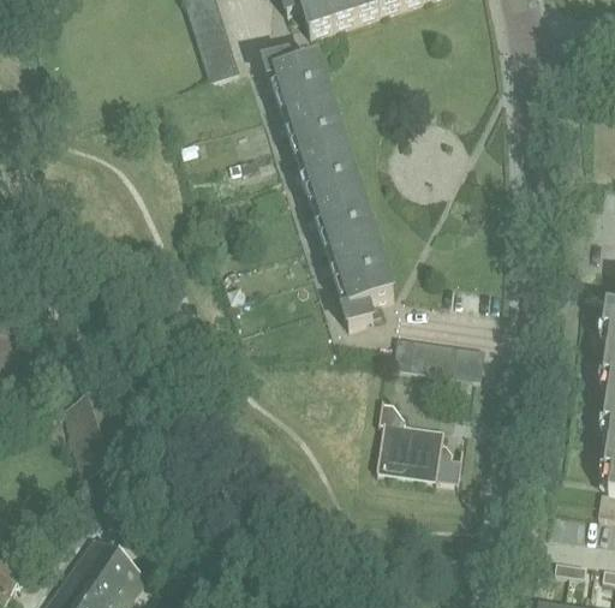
[(190,17),(219,9),(216,0),(197,0),(186,4),(190,17)]
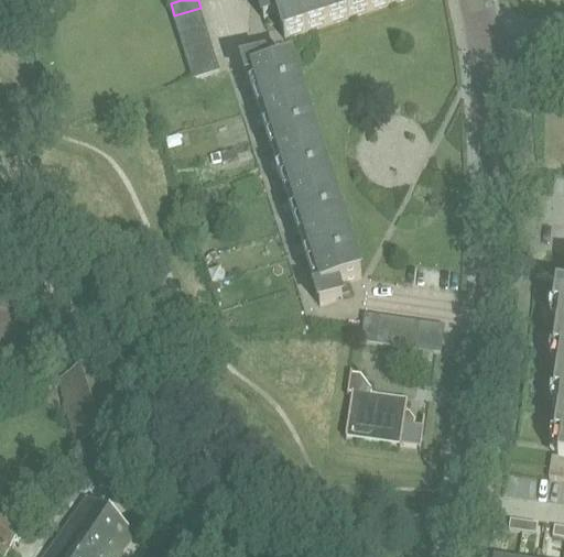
[(278,12),(284,35),(317,25),(396,0),(260,0),(266,17),(278,12)]
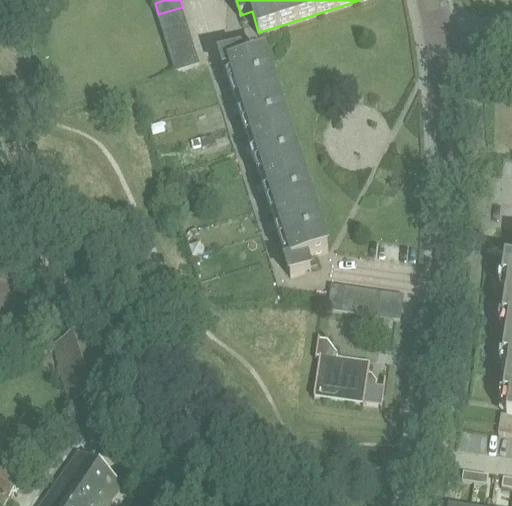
[(186,18),(182,7),(158,14),(162,25),(186,18)]
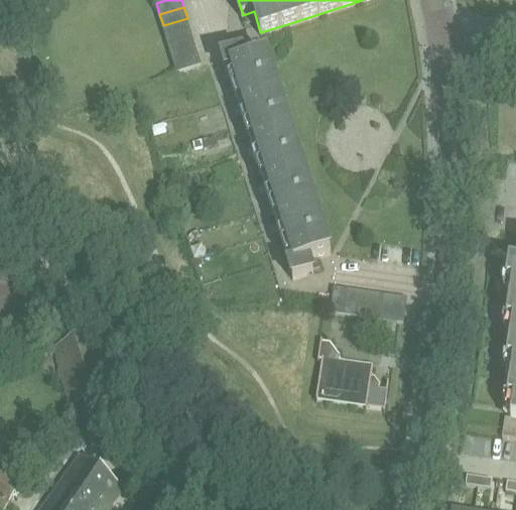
[(163,25),(166,37),(190,29),(187,18),(163,25)]
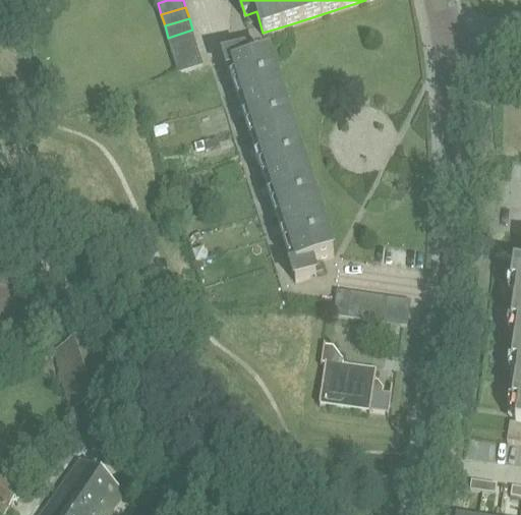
[(196,42),(192,30),(168,38),(172,49),(196,42)]
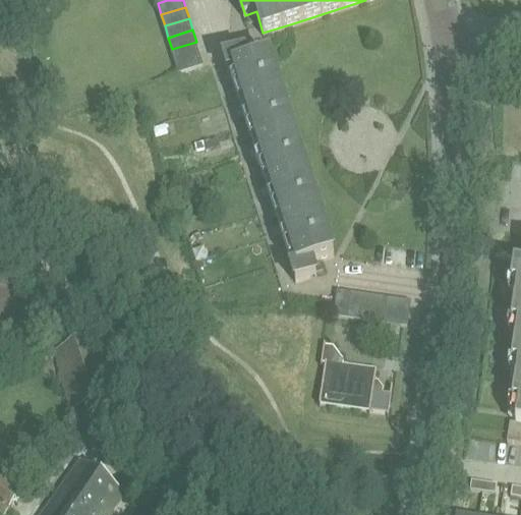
[(199,53),(196,42),(172,49),(175,60),(199,53)]
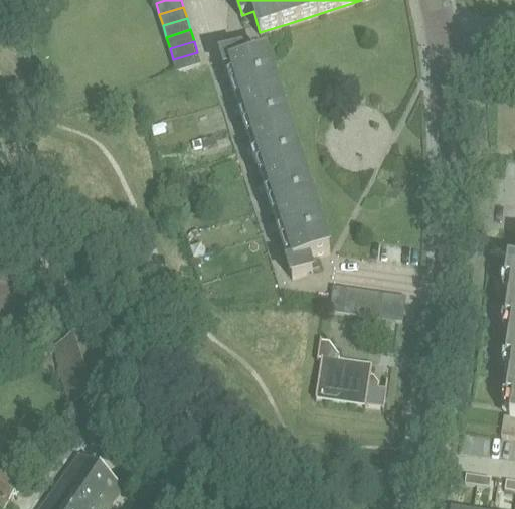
[(331,251),(268,54),(246,61),(243,50),(222,56),(226,69),(232,67),(295,262),(289,264),(293,277),(314,271),(310,259),(331,251)]
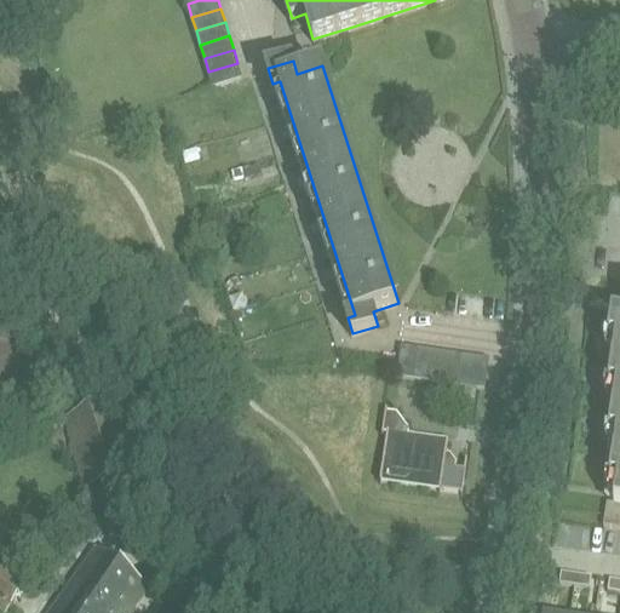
[(242,76),(237,63),(208,72),(213,86),(242,76)]
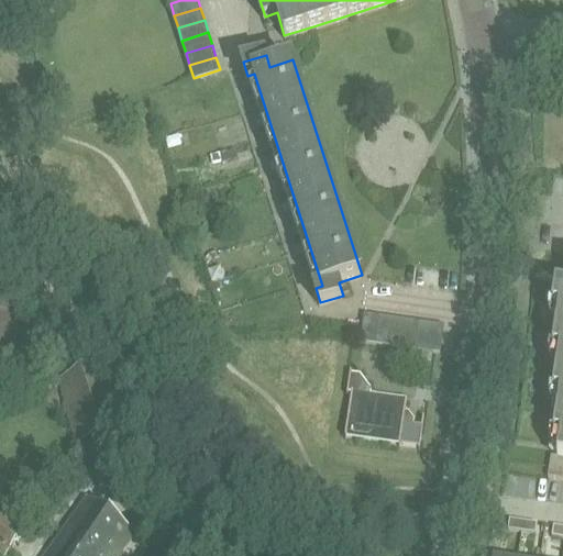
[(562,281),(555,281),(552,302),(559,303),(553,345),(560,346),(553,388),(560,389),(554,431),(561,432),(558,453),(551,452),(548,473),(562,475),(562,281)]
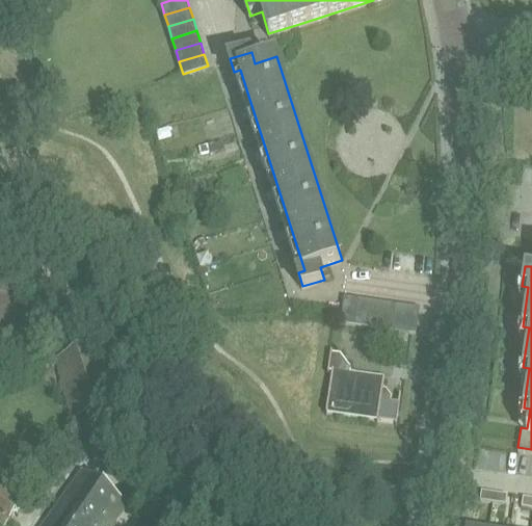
[(0,332),(23,311),(4,290),(8,287),(0,278),(0,332)]
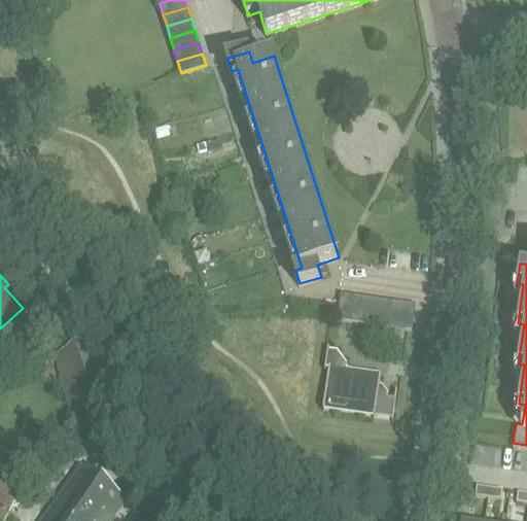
[(341,289),(338,316),(349,318),(353,291),(341,289)]
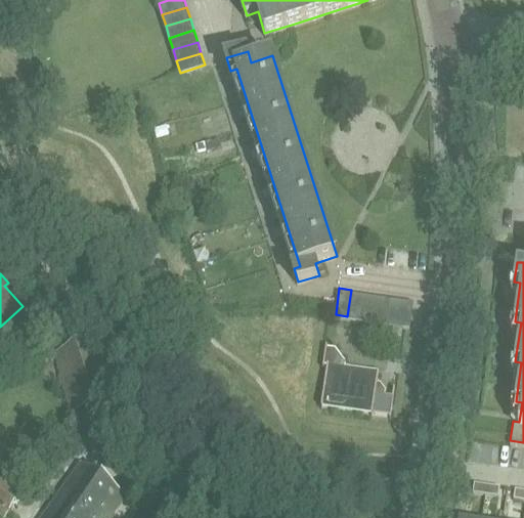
[(363,292),(351,290),(347,316),(359,317),(363,292)]
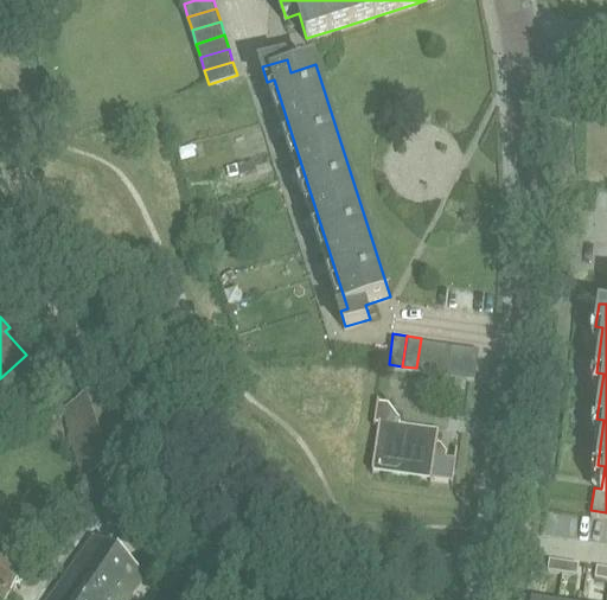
[(430,370),(435,340),(421,338),(416,368),(430,370)]
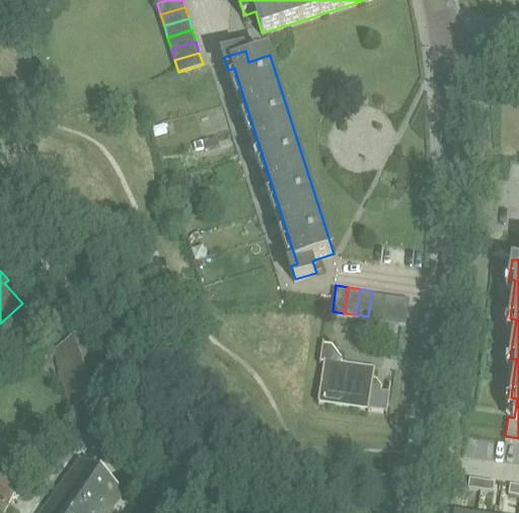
[(384,292),(372,291),(368,316),(381,318),(384,292)]
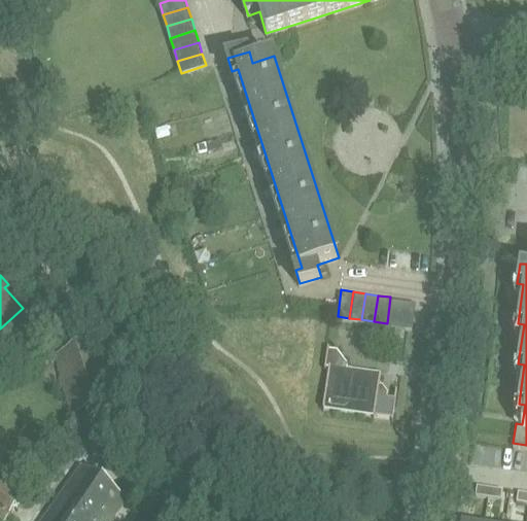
[(402,299),(390,297),(387,323),(399,325),(402,299)]
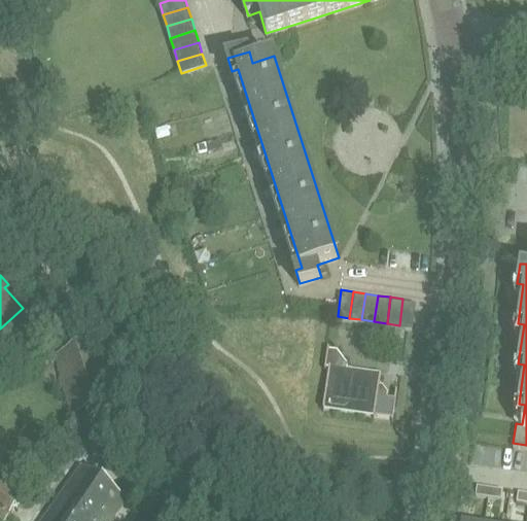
[(399,325),(412,326),(415,301),(402,299),(399,325)]
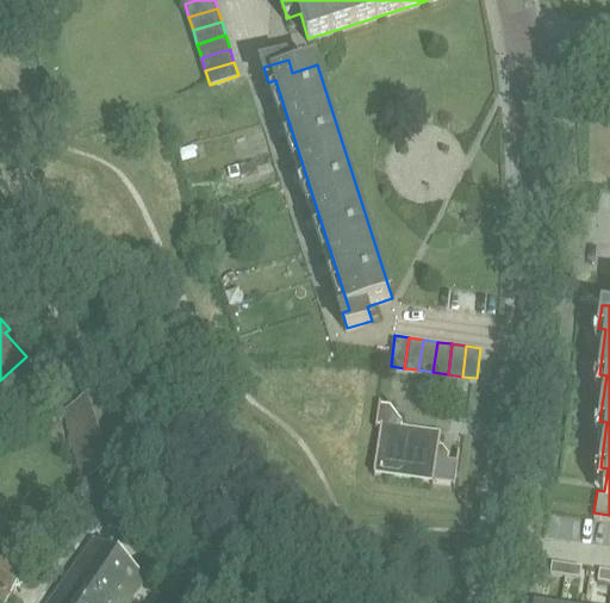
[(119,393),(107,397),(63,411),(83,476),(139,458),(119,393)]
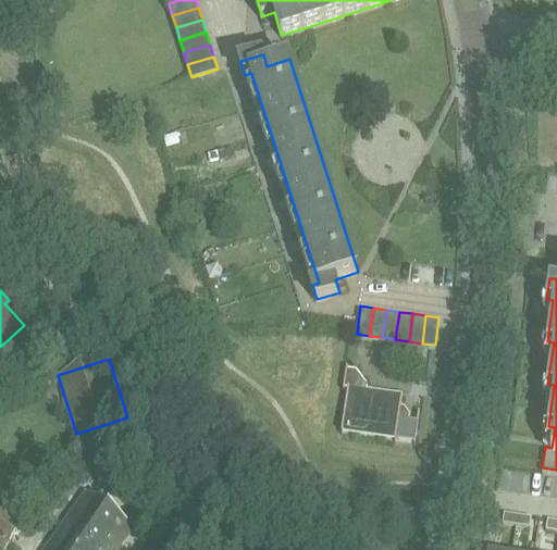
[(347,385),(342,429),(343,429),(343,426),(395,434),(394,437),(396,437),(396,435),(404,436),(415,438),(413,440),(416,440),(420,408),(418,408),(417,417),(407,415),(407,413),(401,404),(400,404),(403,390),(401,390),(400,391),(367,387),(368,380),(357,366),(350,365),(347,365),(348,363),(346,363),(343,387),(345,387),(345,385),(346,385),(347,385)]
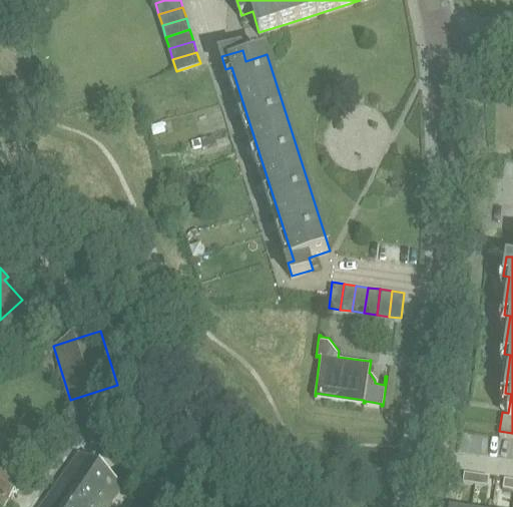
[(107,506),(124,483),(79,452),(39,506),(107,506)]
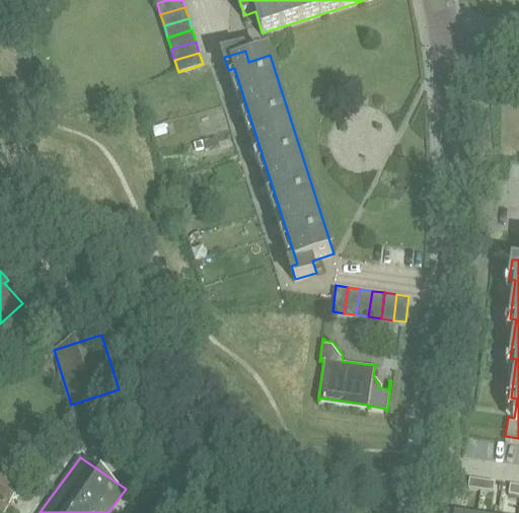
[(4,469),(0,473),(0,498),(8,505),(22,489),(7,477),(9,473),(4,469)]
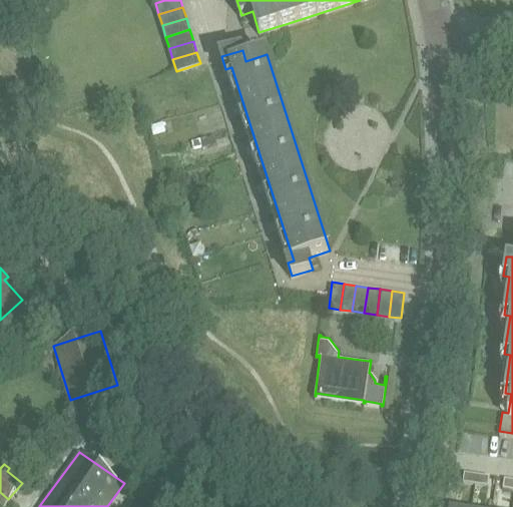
[(464,469),(463,479),(475,481),(477,471),(464,469)]
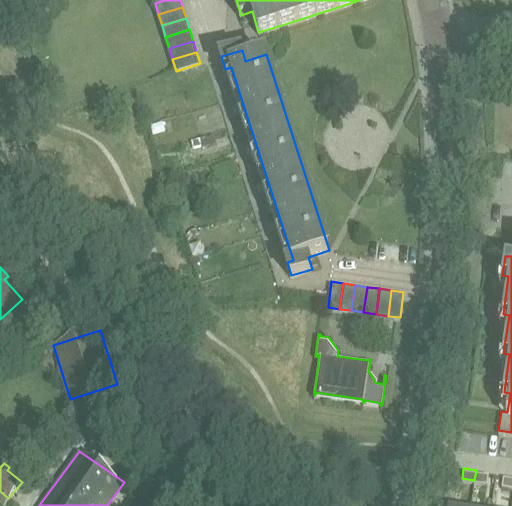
[(476,470),(474,480),(487,482),(488,472),(476,470)]
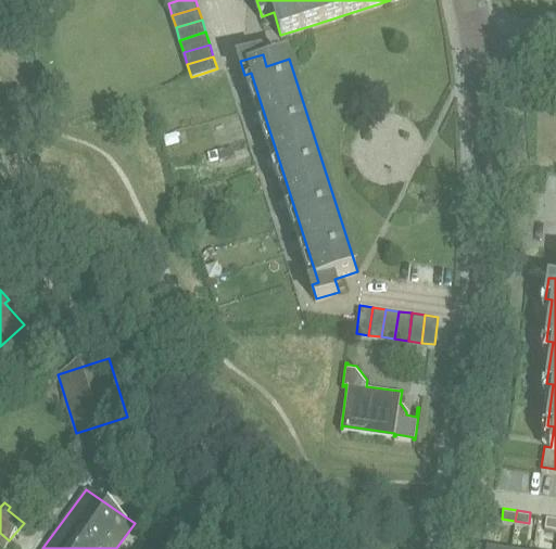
[(545,525),(555,526),(555,515),(546,514),(545,525)]
